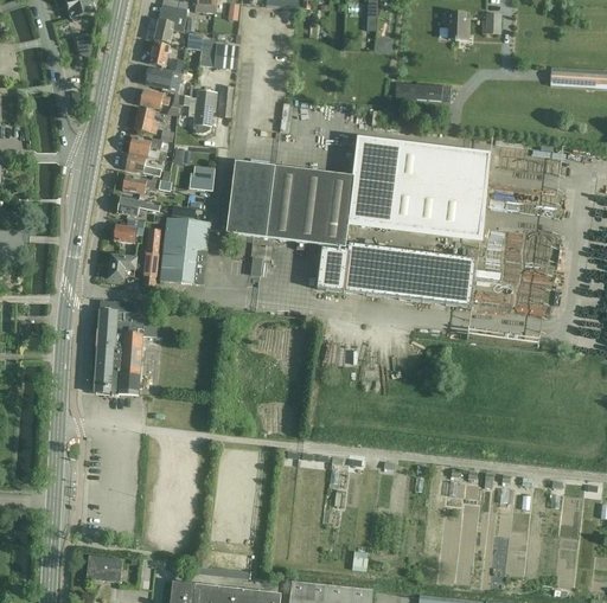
[(95,11),(93,0),(65,0),(70,18),(95,11)]
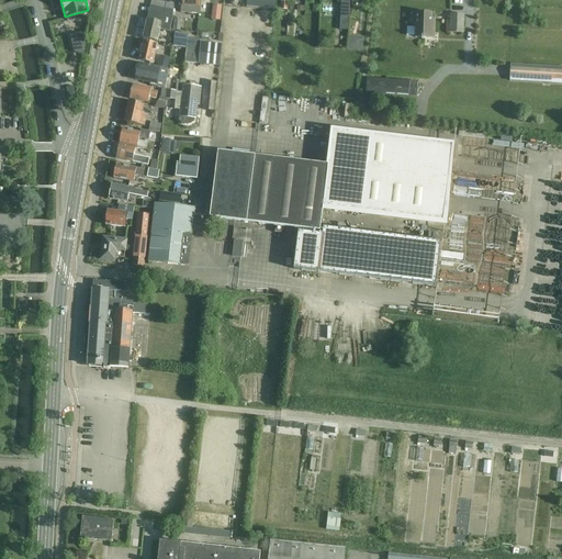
[(181,9),(190,10),(199,11),(199,4),(199,0),(179,0),(179,3),(182,3),(181,9)]
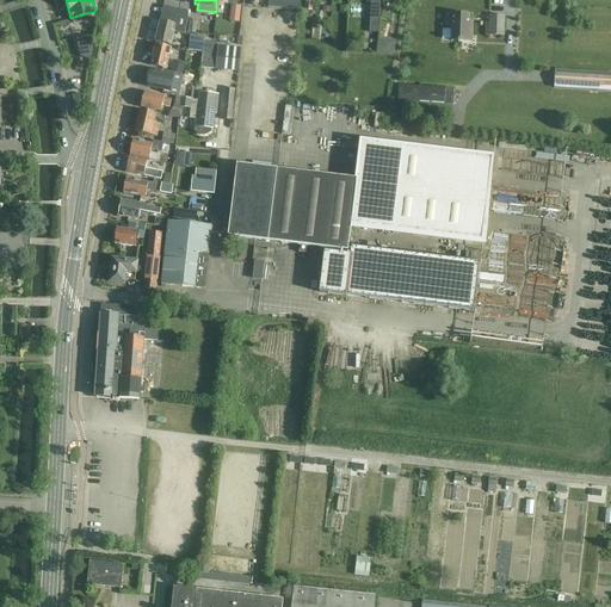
[(370,0),(370,14),(378,14),(380,14),(380,0),(370,0)]
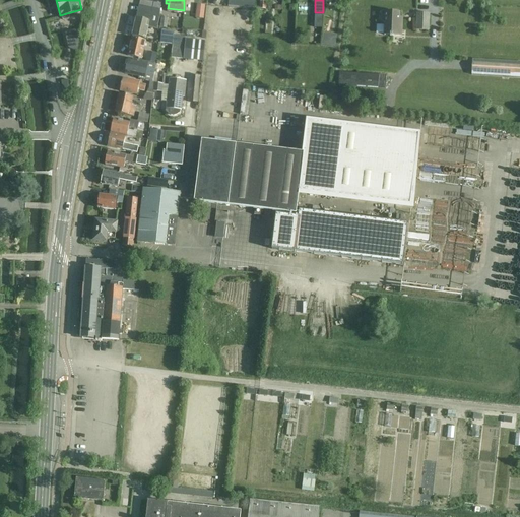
[(203,16),(205,3),(196,2),(195,15),(203,16)]
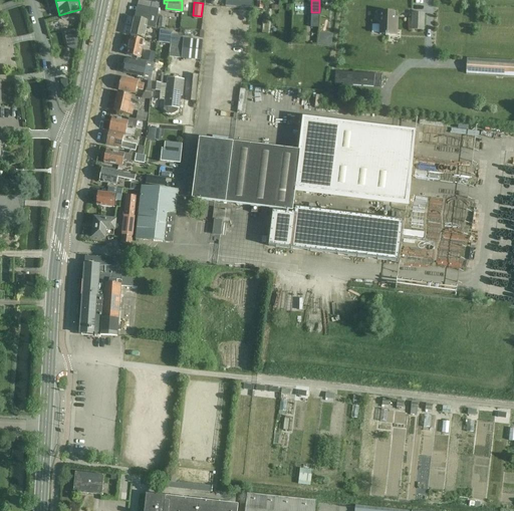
[(158,15),(158,7),(138,3),(130,33),(144,35),(146,24),(158,26),(158,24),(156,24),(158,15)]
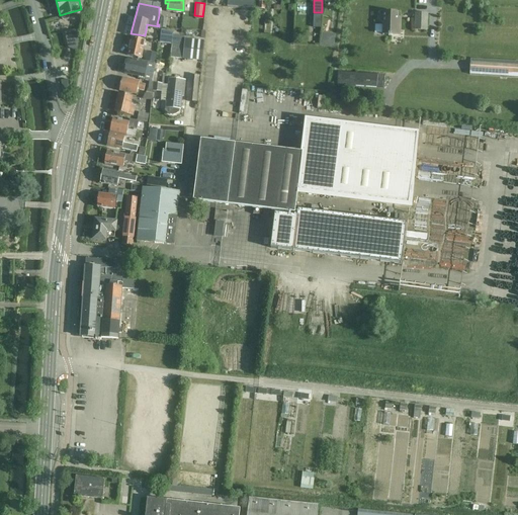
[(380,10),(379,19),(383,19),(382,22),(382,30),(382,31),(391,32),(391,33),(392,33),(392,32),(400,32),(400,20),(397,20),(398,11),(380,10)]
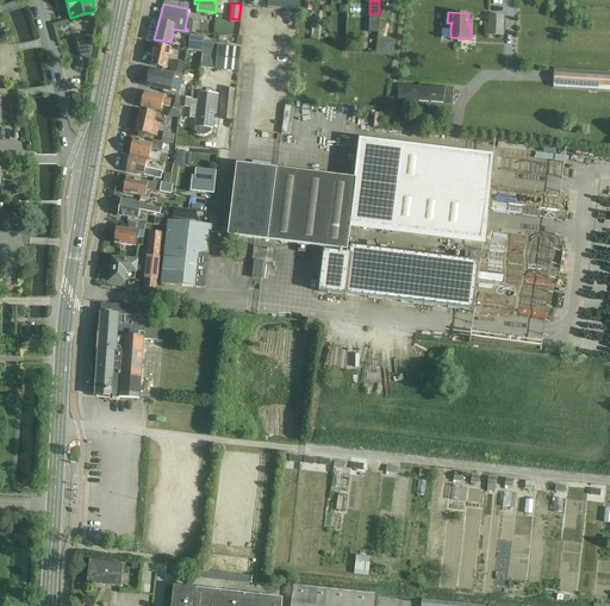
[(490,12),(489,31),(503,32),(504,13),(490,12)]
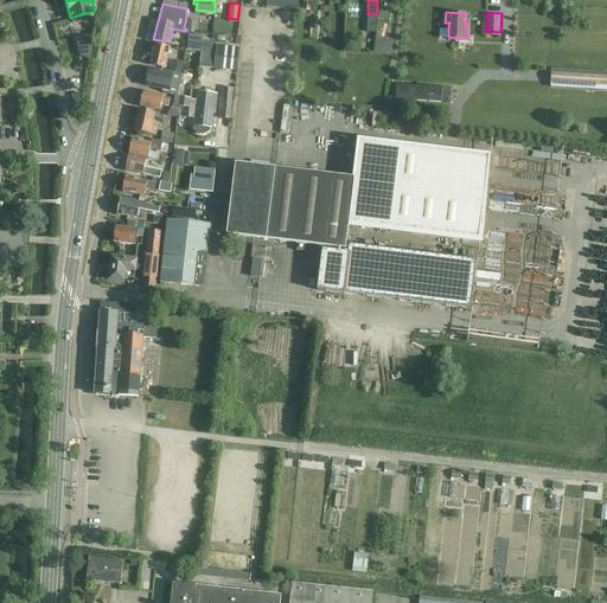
[(87,32),(76,36),(80,51),(89,57),(93,38),(87,32)]
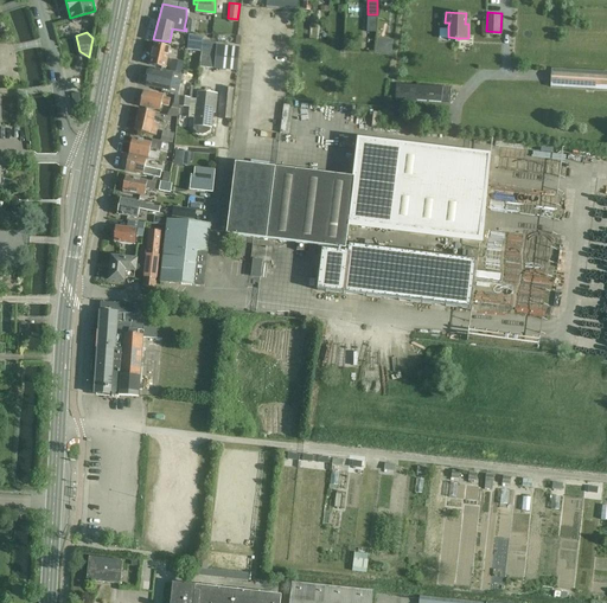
[(187,44),(202,45),(202,38),(203,38),(204,33),(189,32),(187,44)]
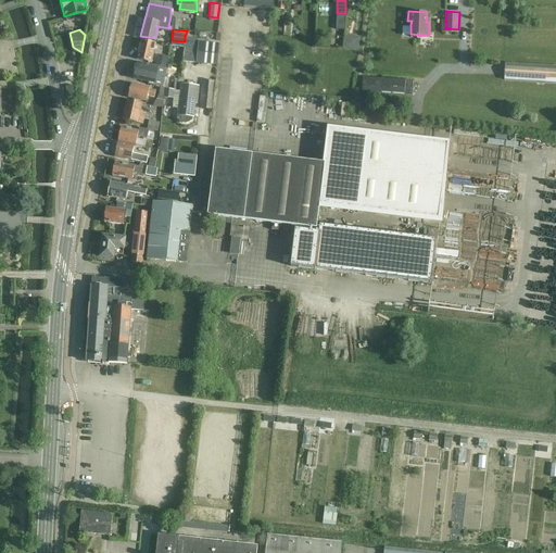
[(344,33),(343,45),(357,47),(359,34),(358,34),(344,33)]
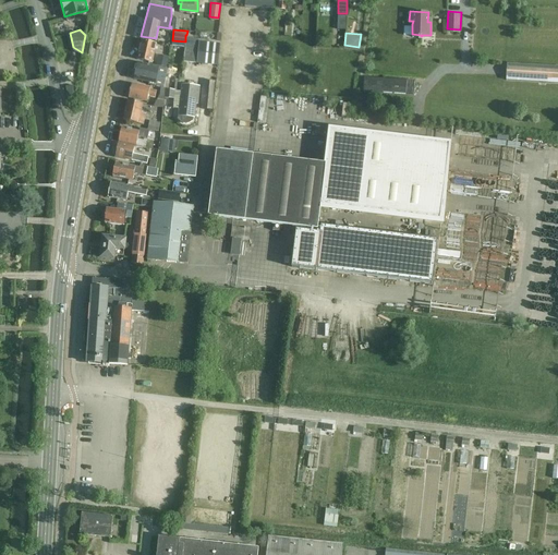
[(183,59),(195,60),(198,39),(198,36),(186,35),(185,35),(185,41),(183,59)]
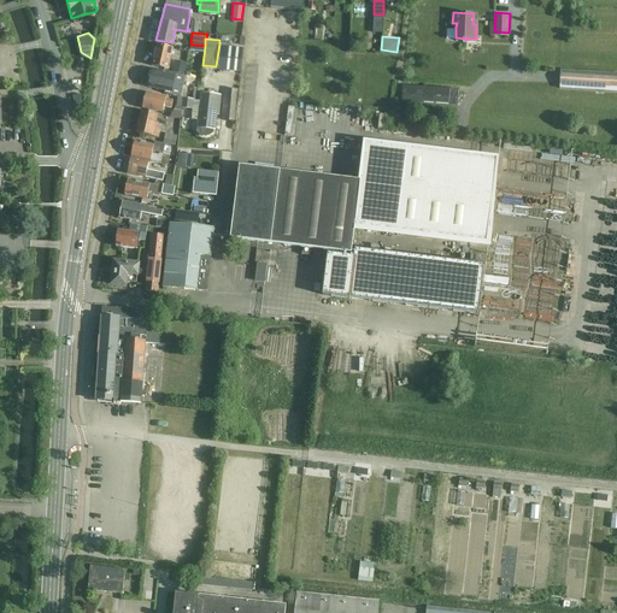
[(156,42),(151,63),(168,66),(172,46),(156,42)]
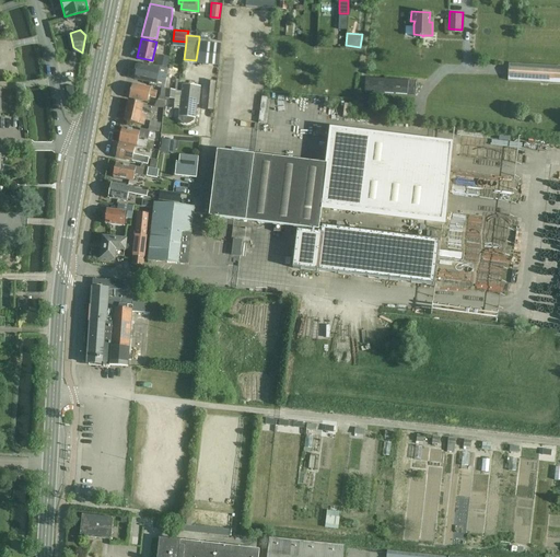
[(199,39),(197,60),(218,62),(219,62),(221,42),(199,39)]
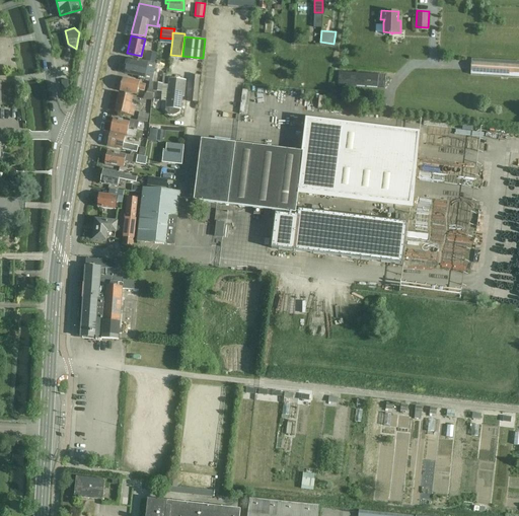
[(147,49),(145,59),(149,60),(154,61),(156,53),(157,51),(147,49)]
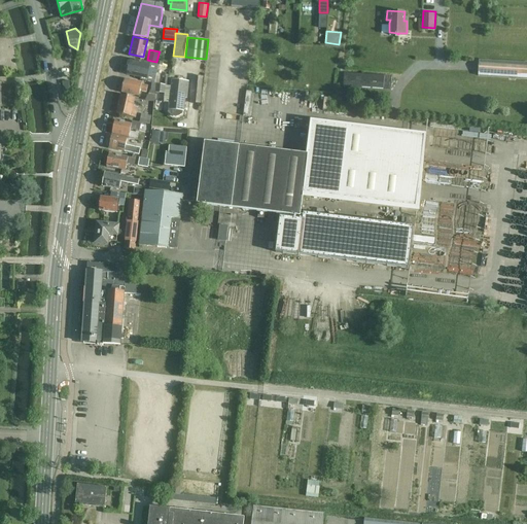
[(126,72),(140,75),(140,77),(145,78),(149,61),(130,57),(130,58),(128,59),(127,62),(128,63),(126,72)]
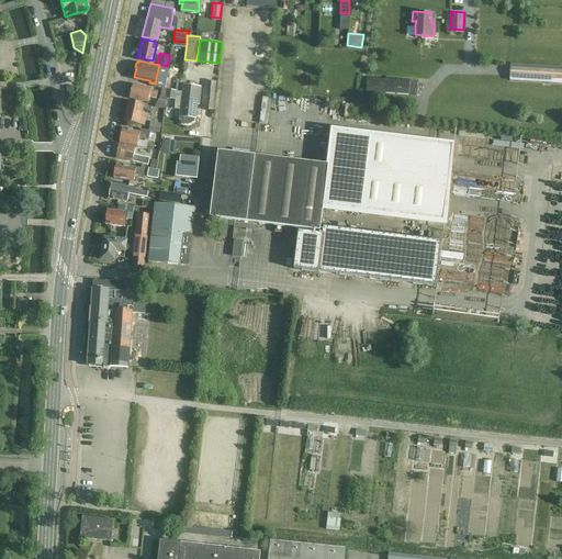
[(561,64),(510,60),(509,79),(561,81),(561,64)]
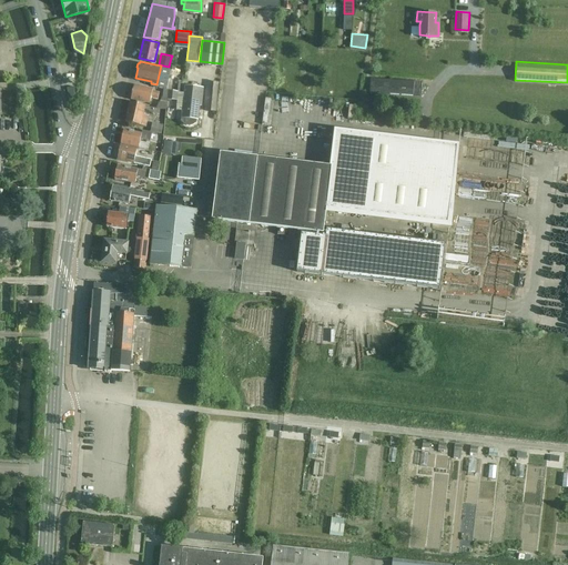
[(369,91),(421,94),(422,79),(372,77),(369,91)]
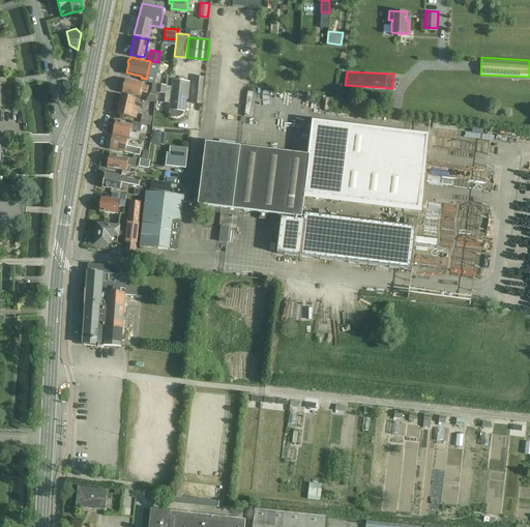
[(152,81),(151,88),(155,88),(155,90),(165,91),(164,100),(169,100),(169,108),(169,111),(170,113),(173,115),(177,115),(180,114),(182,112),(183,109),(184,110),(186,96),(187,97),(189,80),(172,78),(172,72),(167,72),(165,83),(164,83),(156,81),(152,81)]
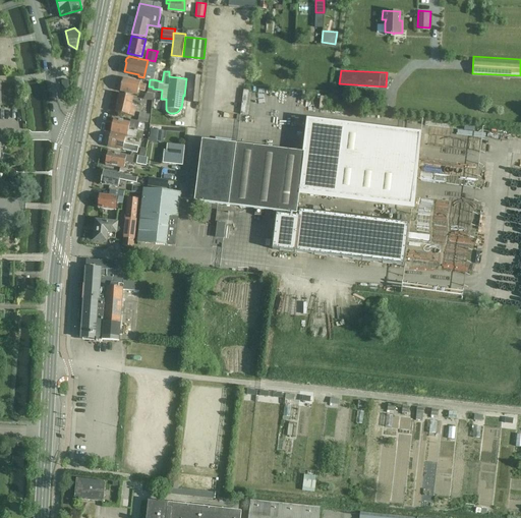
[(122,75),(119,90),(136,93),(137,88),(145,90),(147,82),(139,81),(139,79),(122,75)]
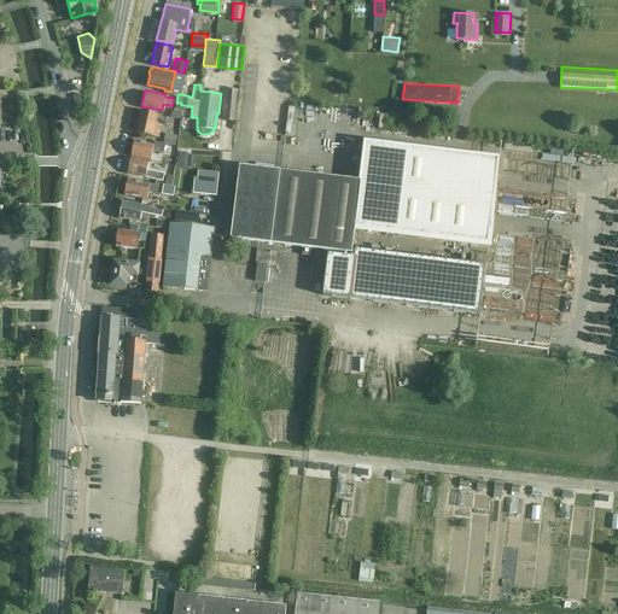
[(140,109),(135,130),(158,135),(161,123),(156,122),(158,112),(140,109)]
